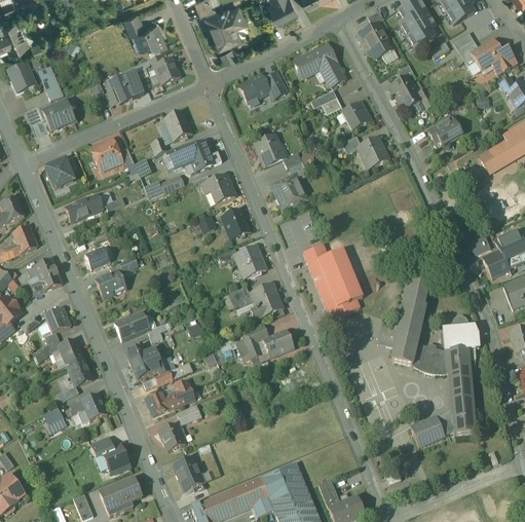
[(8,0),(3,2),(6,10),(16,5),(14,0),(8,0)]
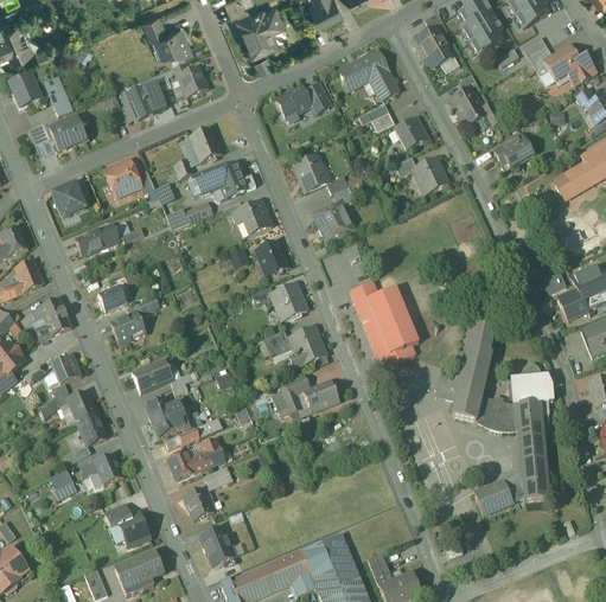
[(39,0),(32,4),(36,11),(43,7),(39,0)]
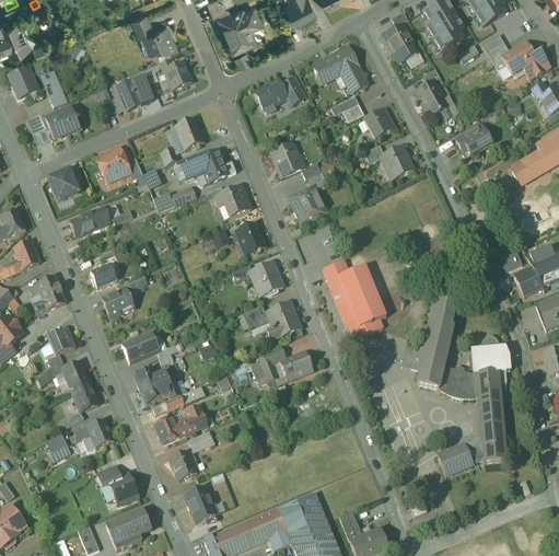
[(208,0),(214,15),(230,9),(226,0),(208,0)]
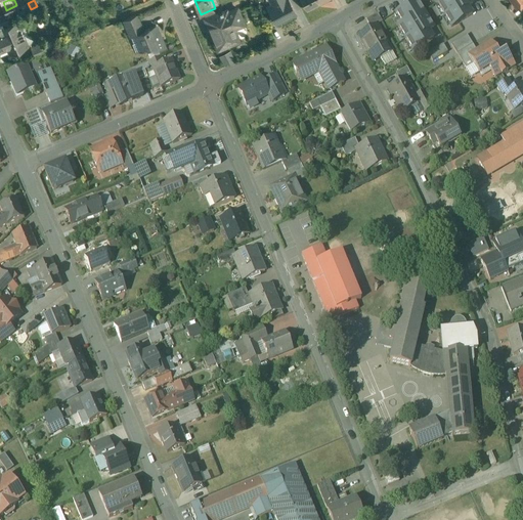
[(271,0),(268,2),(277,18),(292,11),(296,9),(296,8),(291,0),(271,0)]
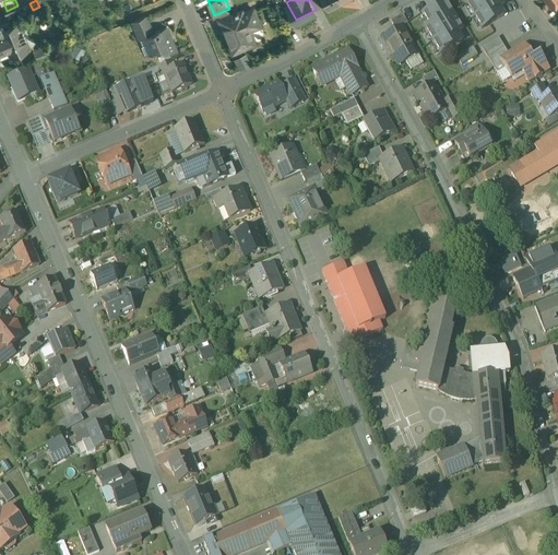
[(469,26),(452,0),(436,0),(424,8),(430,20),(425,24),(442,52),(467,37),(463,30),(469,26)]
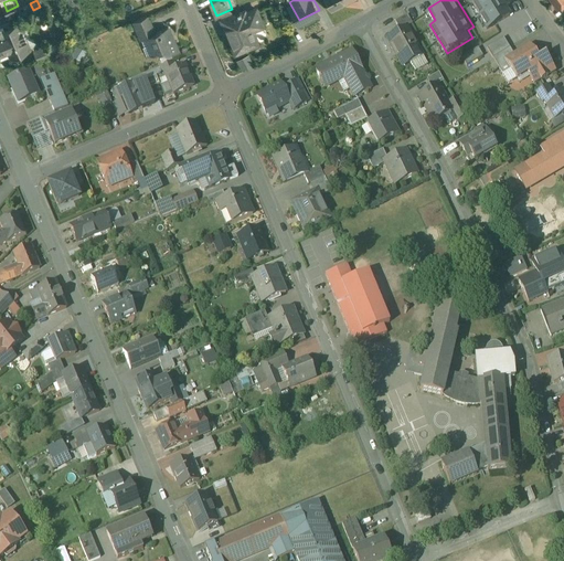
[(515,0),(474,0),(489,27),(514,11),(510,3),(515,0)]
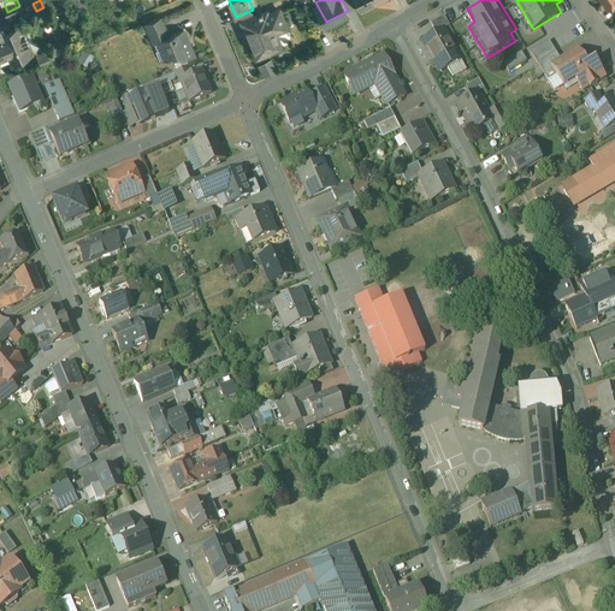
[(262,7),(259,9),(259,11),(242,18),(243,18),(244,18),(252,35),(249,35),(258,54),(283,43),(275,24),(287,19),(281,5),(268,10),(267,7),(264,9),(262,7)]
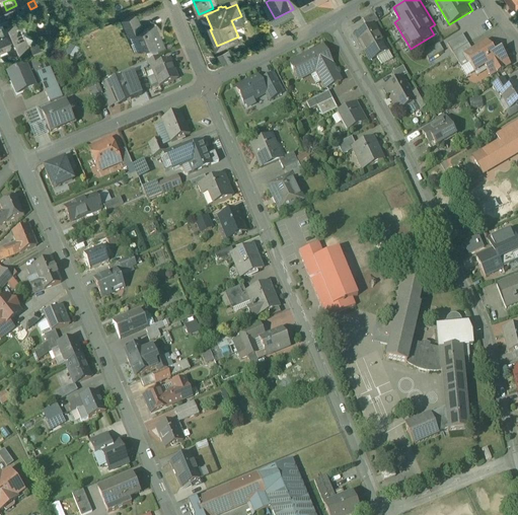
[(136,10),(124,15),(131,32),(139,28),(143,26),(136,10)]
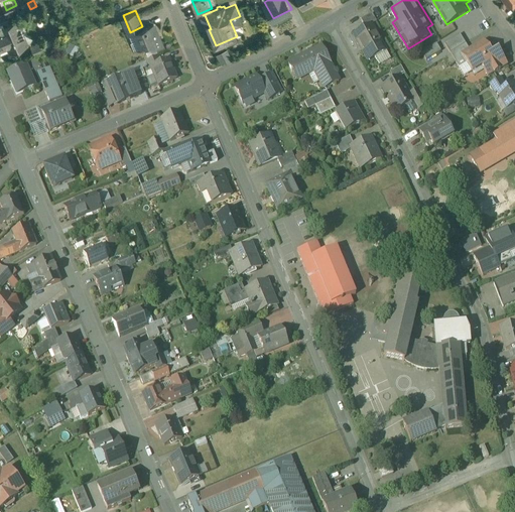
[(373,10),(362,16),(365,23),(376,17),(373,10)]
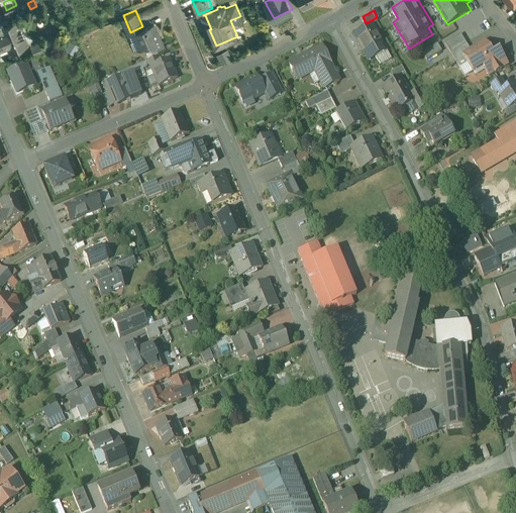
[(19,17),(0,25),(10,48),(28,40),(19,17)]
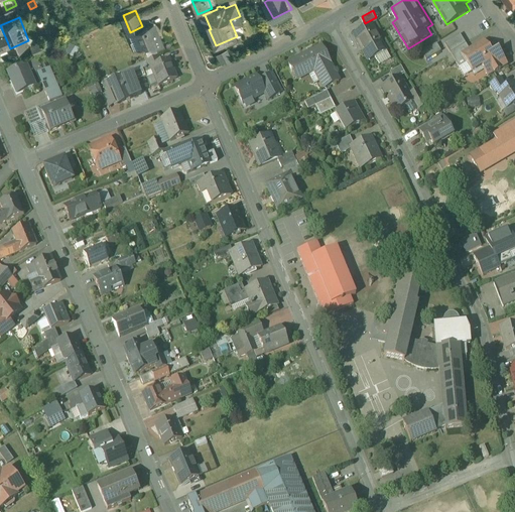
[(142,26),(138,28),(144,43),(142,44),(146,52),(147,52),(156,48),(164,45),(154,21),(142,26)]
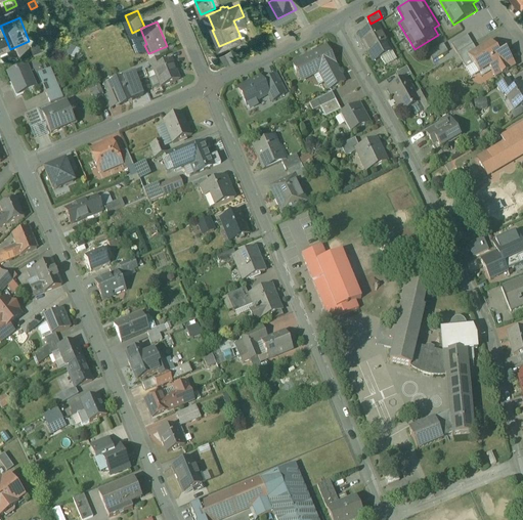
[(392,47),(378,22),(359,32),(366,45),(367,44),(374,56),(373,56),(374,57),(381,53),(392,47)]
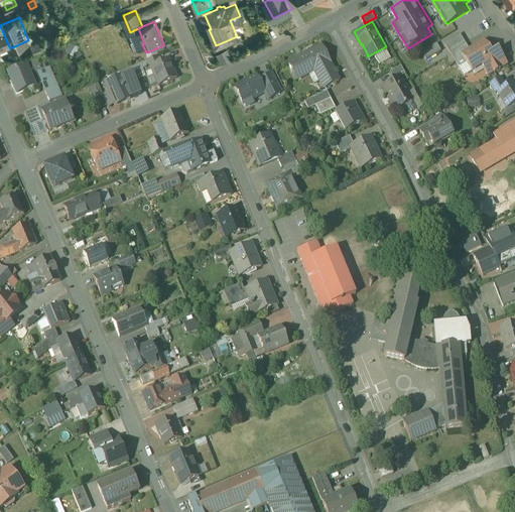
[(138,28),(130,32),(136,46),(142,44),(144,43),(138,28)]
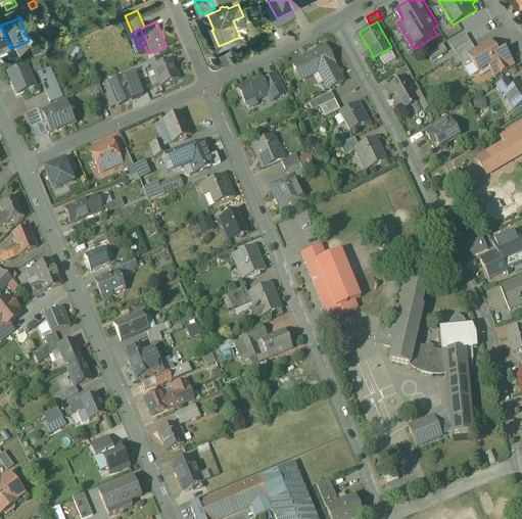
[(43,39),(32,43),(37,53),(47,49),(43,39)]
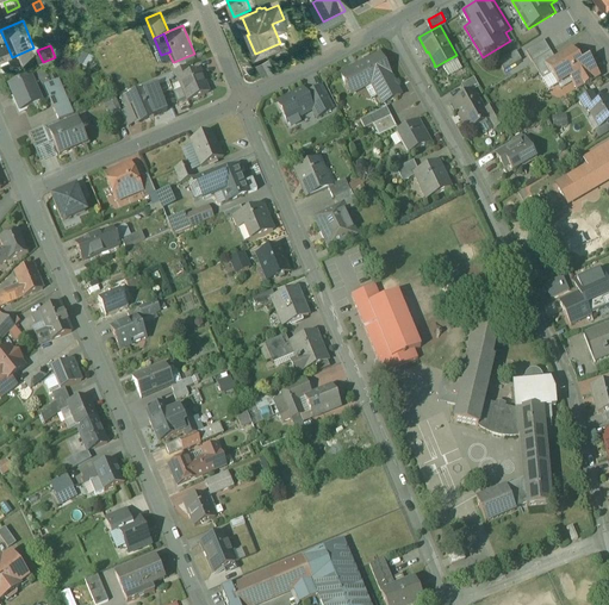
[(88,58),(92,54),(86,50),(88,48),(86,45),(80,52),(88,58)]
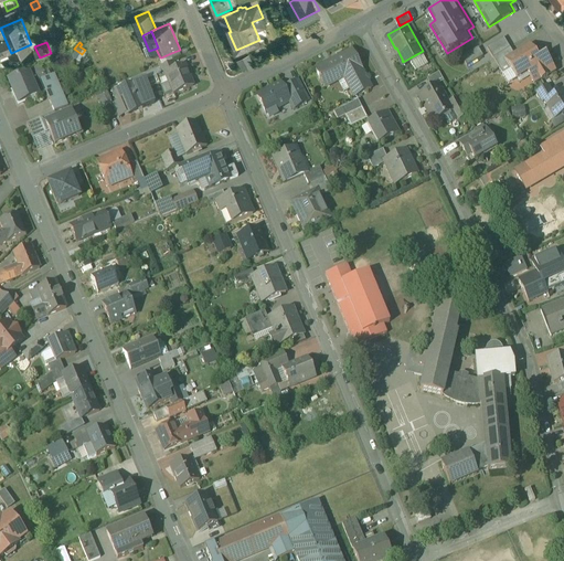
[(514,52),(506,57),(509,62),(517,75),(518,75),(517,73),(528,66),(535,80),(542,76),(542,77),(549,73),(549,72),(555,67),(545,52),(538,56),(539,54),(538,53),(536,52),(535,51),(534,51),(530,43),(531,42),(514,52)]
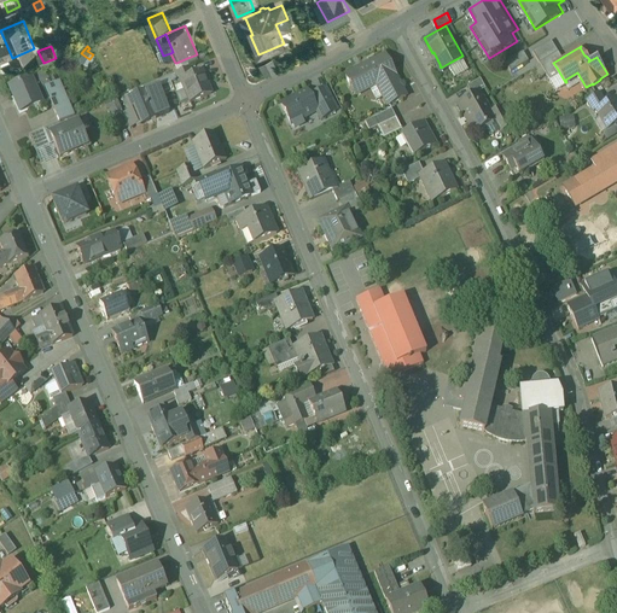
[(508,58),(513,68),(530,57),(525,48),(508,58)]
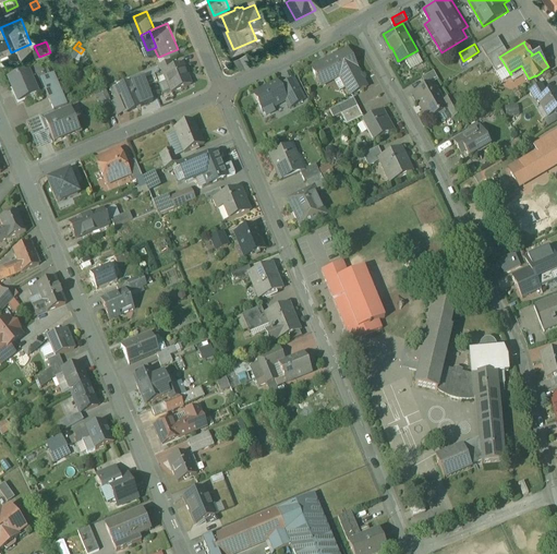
[(505,44),(487,55),(495,65),(503,61),(499,57),(508,51),(504,45),(505,45),(505,44)]
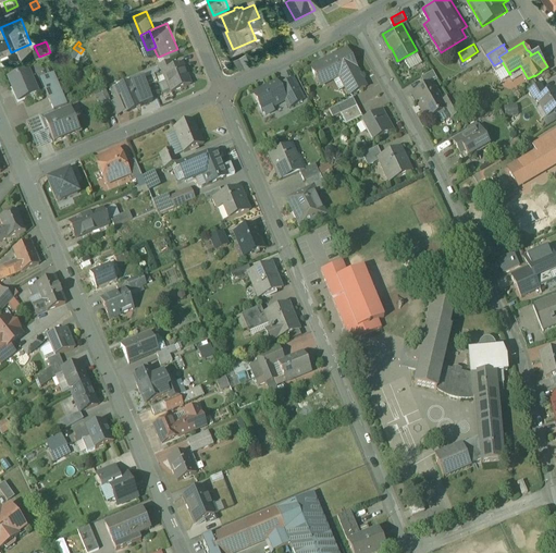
[(357,64),(348,47),(312,65),(321,83),(343,72),(348,83),(346,85),(350,93),(367,85),(362,76),(365,75),(365,74),(363,72),(362,71),(360,72),(357,64)]
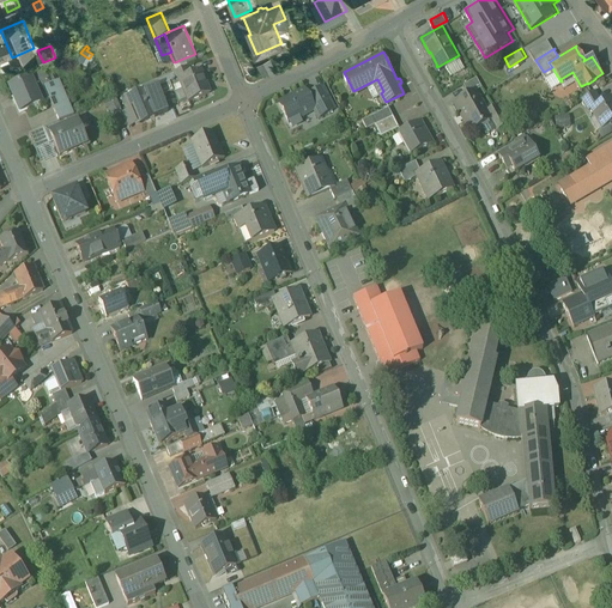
[(258,61),(265,74),(278,67),(271,54),(258,61)]
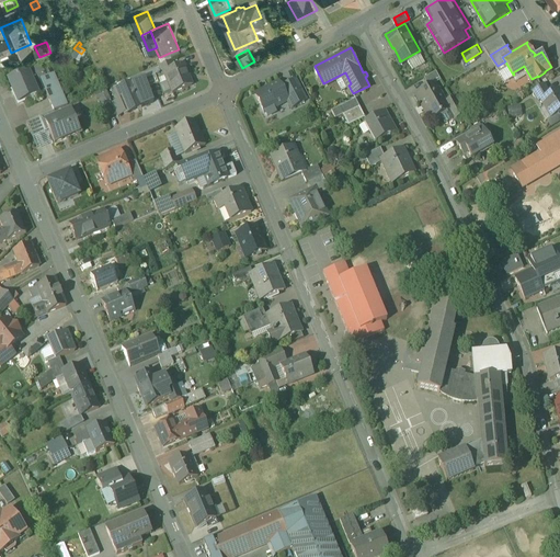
[(420,50),(408,57),(413,67),(425,60),(420,50)]
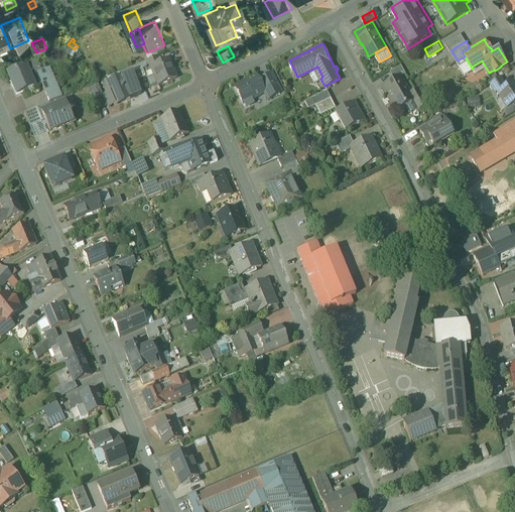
[(156,48),(147,52),(149,57),(158,53),(156,48)]
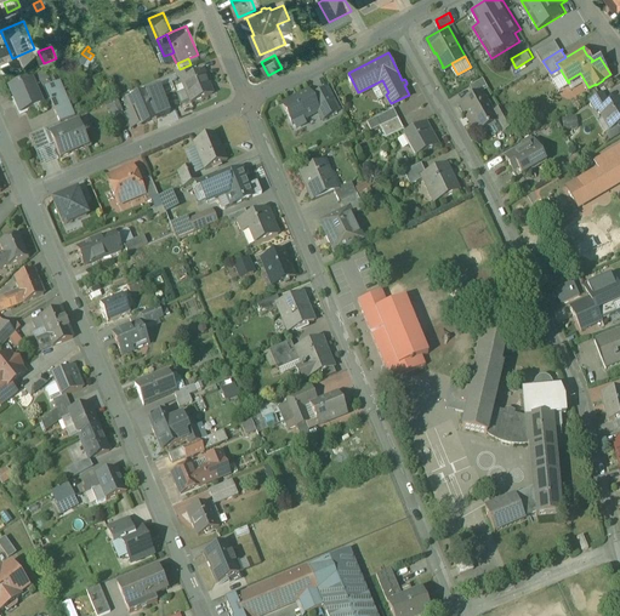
[(43,64),(29,69),(32,77),(45,70),(43,64)]
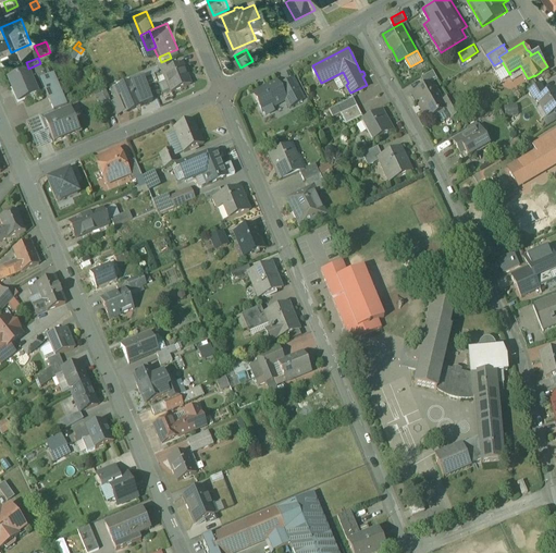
[(183,61),(174,64),(172,58),(171,58),(161,62),(159,63),(161,69),(162,71),(162,70),(165,69),(169,77),(168,77),(173,89),(192,82),(183,61)]
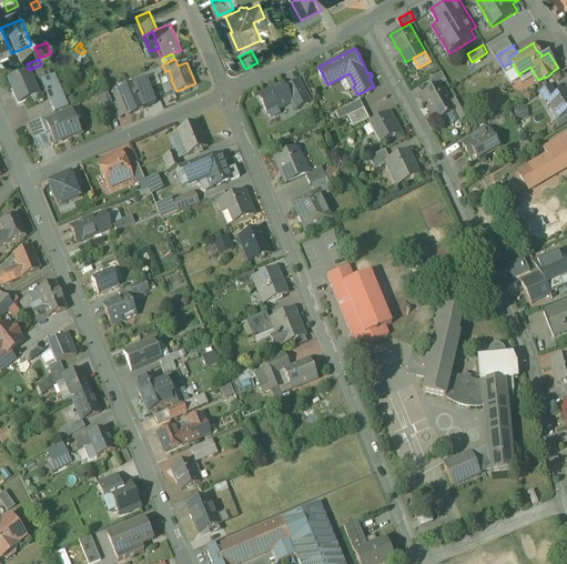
[(512,62),(504,67),(506,71),(513,80),(519,76),(512,62)]
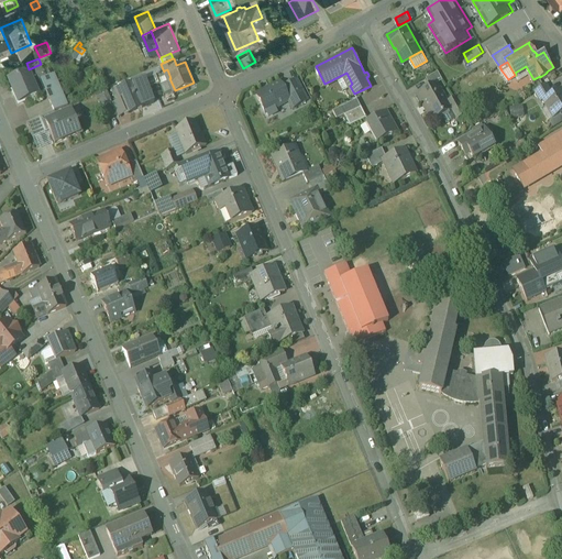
[(29,69),(10,77),(20,100),(39,92),(39,91),(46,88),(47,88),(43,77),(46,75),(41,64),(29,69)]
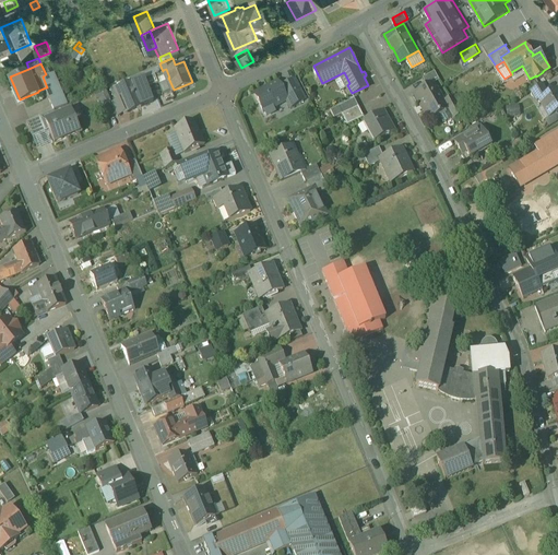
[(435,68),(424,74),(428,83),(435,80),(440,77),(435,68)]
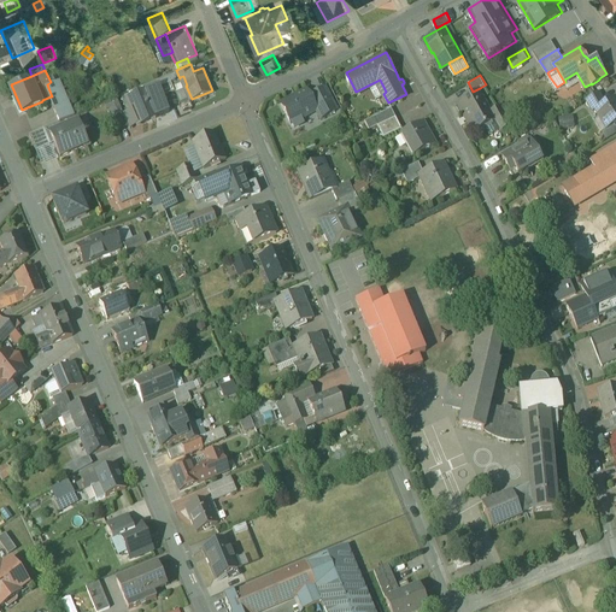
[(179,76),(160,83),(164,94),(180,88),(177,83),(182,82),(180,77),(180,78),(179,76)]
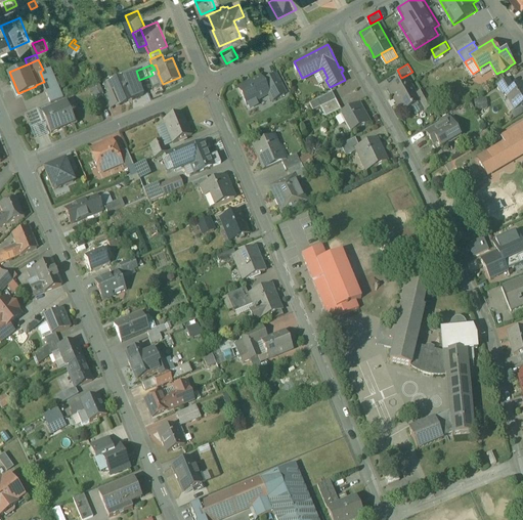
[(43,70),(40,72),(44,82),(43,82),(51,101),(63,95),(51,67),(43,70)]
